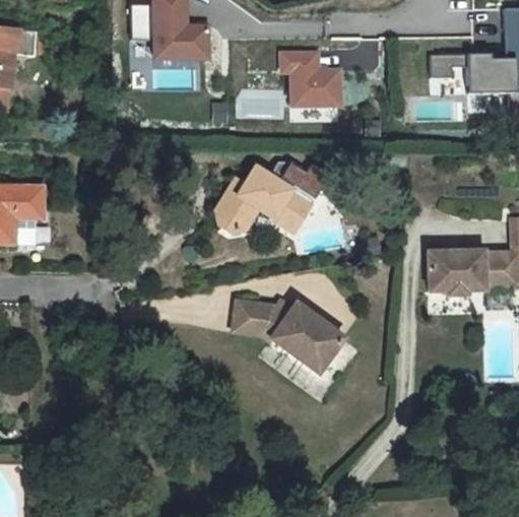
[(210,58),(211,19),(189,19),(189,0),(152,0),(152,58),(210,58)]
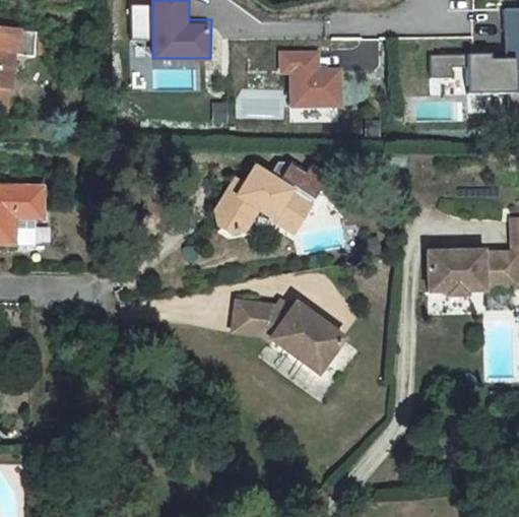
[(518,53),(518,70),(518,3),(503,4),(505,53),(518,53)]
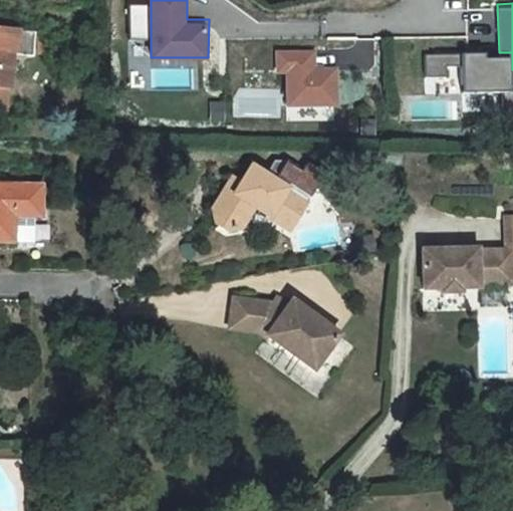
[(55,33),(13,29),(11,48),(54,51),(55,33)]
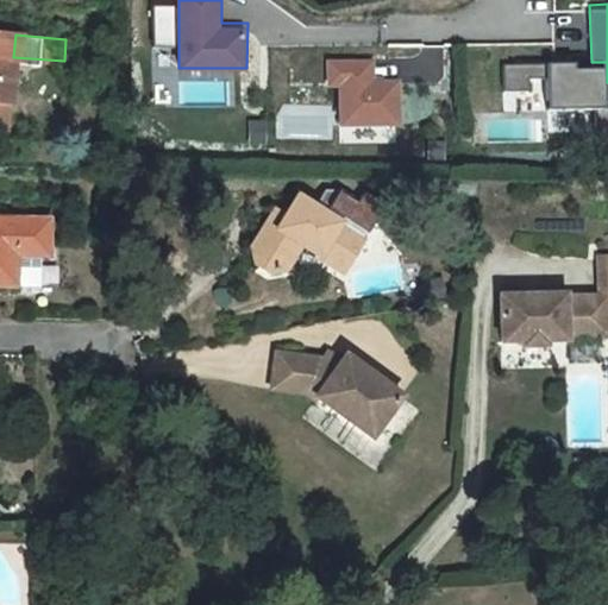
[(8,38),(0,37),(0,99),(10,101),(13,57),(7,56),(8,38)]
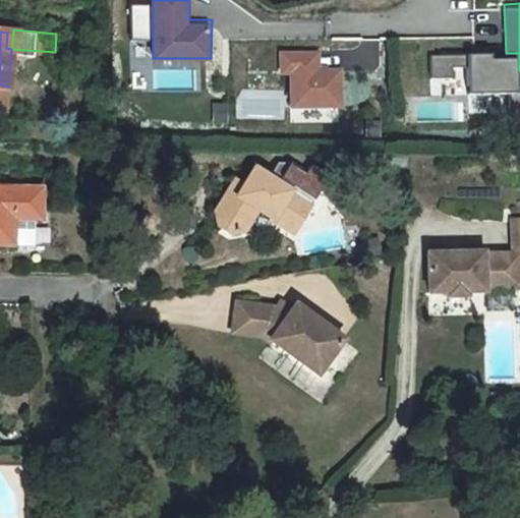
[(289,71),(289,106),(344,105),(344,63),(322,63),(322,46),(279,47),(279,71),(289,71)]
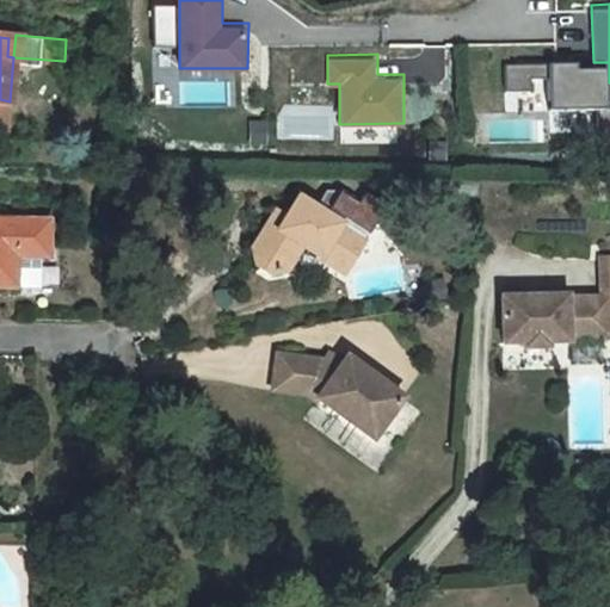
[(554,105),(608,104),(608,62),(554,62),(554,105)]
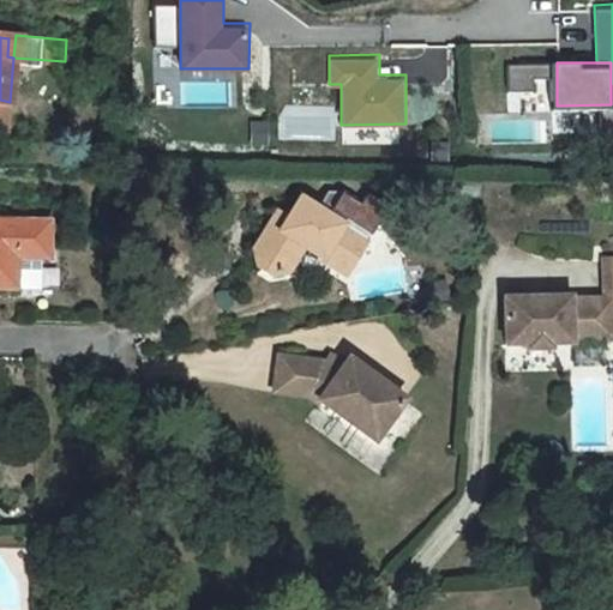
[(545,118),(492,120),(492,139),(545,137),(545,118)]
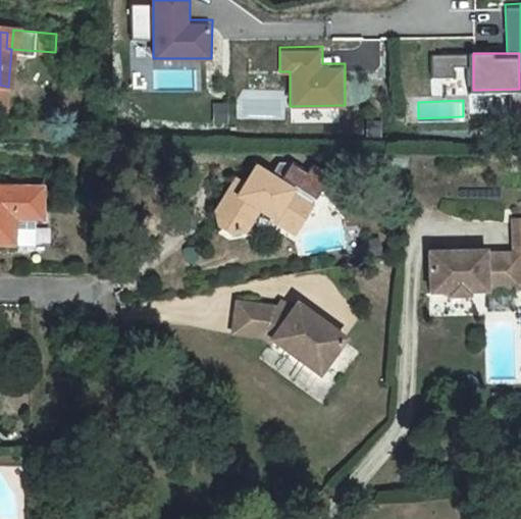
[(311,202),(255,165),(243,184),(237,194),(228,189),(213,211),(216,223),(230,232),(243,229),(256,208),(276,221),(285,207),(301,217),(311,202)]
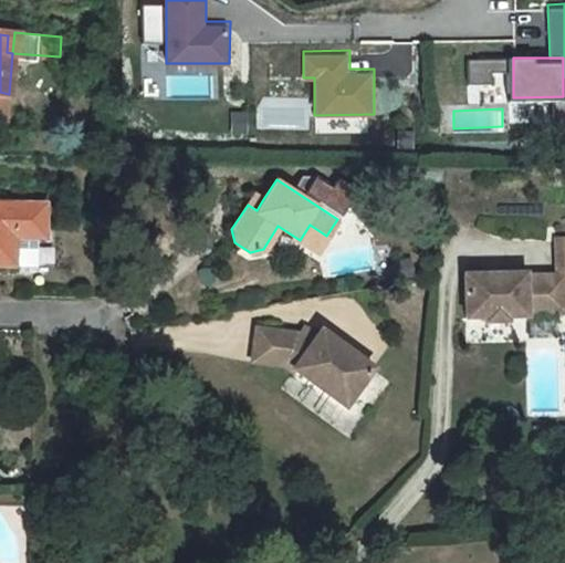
[(255,193),(248,205),(257,210),(263,199),(255,193)]
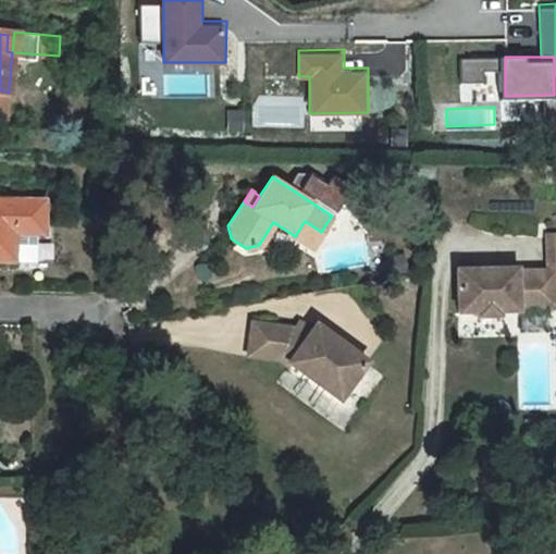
[(45,198),(0,197),(0,258),(13,259),(14,231),(44,231),(45,198)]
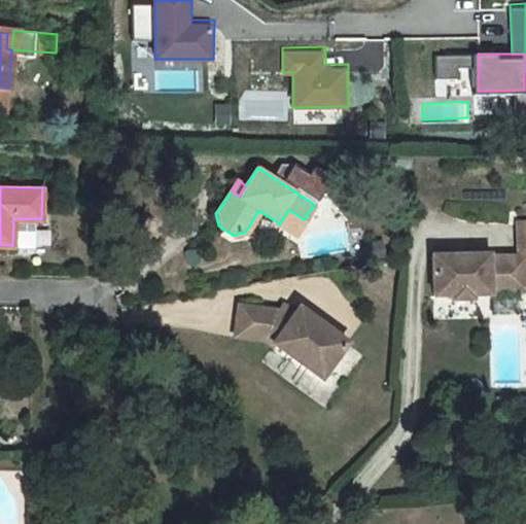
[(304,219),(288,209),(279,223),(294,233),(304,219)]
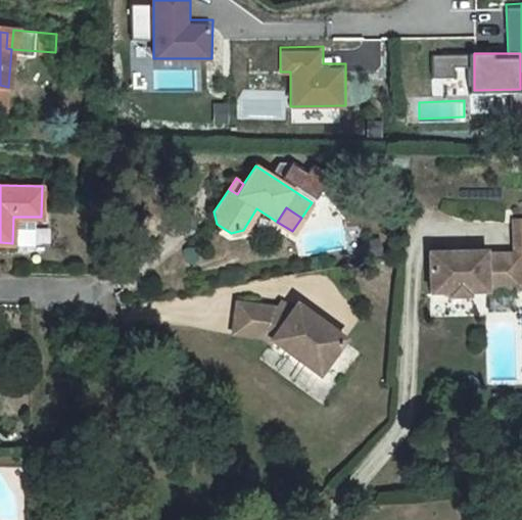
[(521,218),(513,219),(514,251),(521,252),(521,218)]
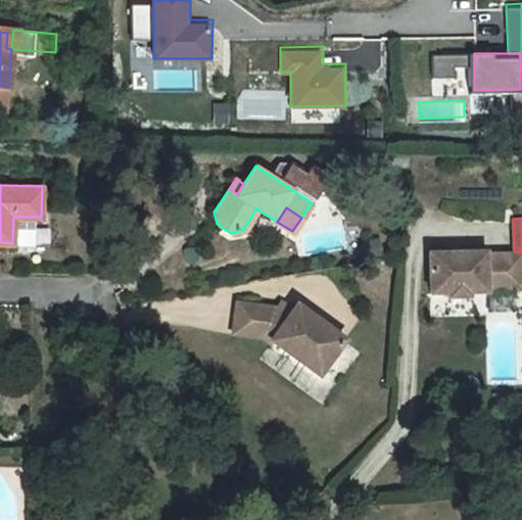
[(485,250),(428,251),(430,291),(448,291),(448,295),(468,294),(468,290),(486,290),(485,287),(521,287),(521,284),(521,252),(514,251),(485,252),(485,250)]
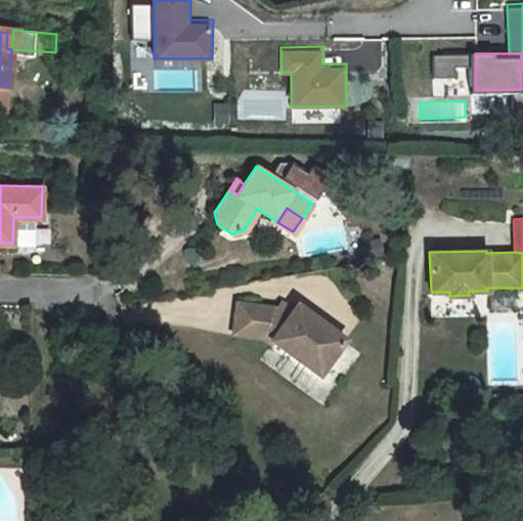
[(274,307),(236,302),(232,332),(264,337),(272,342),(273,340),(319,375),(345,339),(296,304),(288,316),(274,307)]
